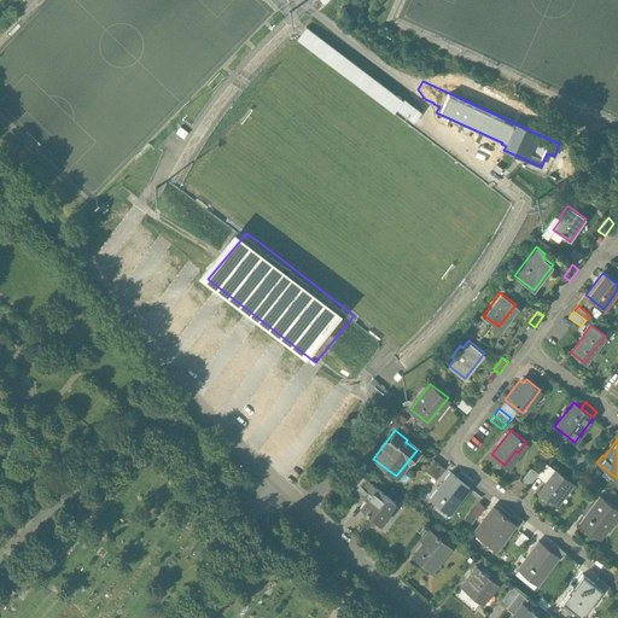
[(444,467),(433,459),(424,471),(436,479),(444,467)]
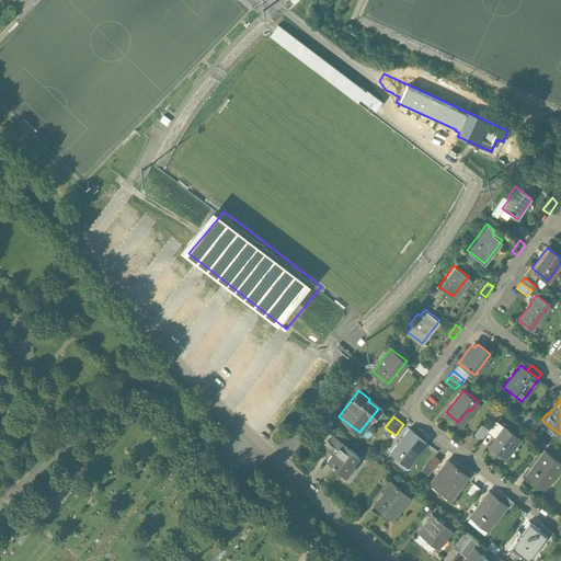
[(489,428),(488,430),(493,435),(502,424),(495,419),(489,428)]
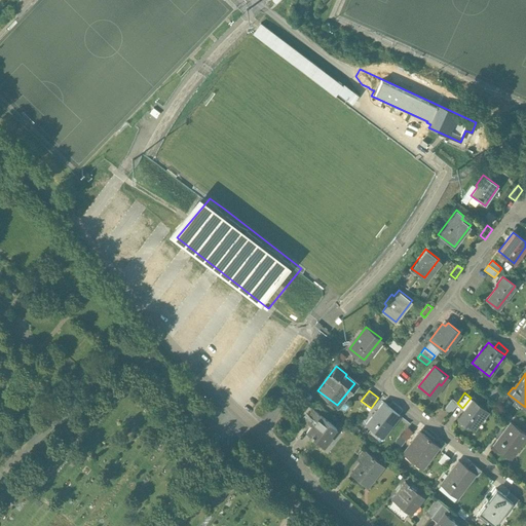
[(452,397),(444,407),(451,411),(457,403),(458,402),(452,397)]
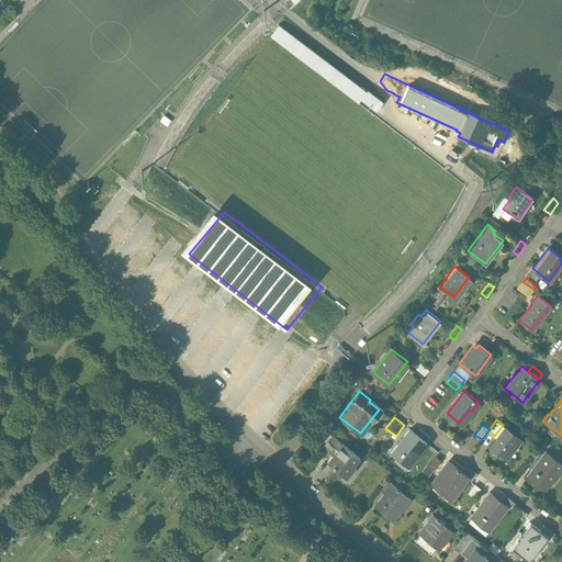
[(520,438),(503,425),(494,436),(497,437),(490,447),(498,452),(499,451),(507,457),(520,438)]
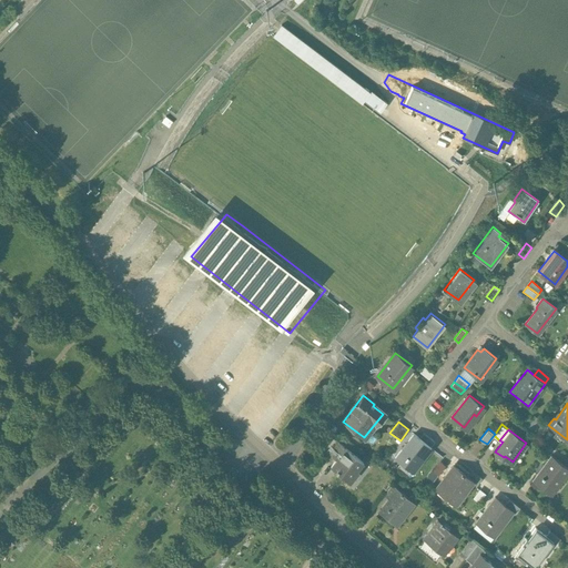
[(435,442),(424,433),(419,438),(430,447),(435,442)]
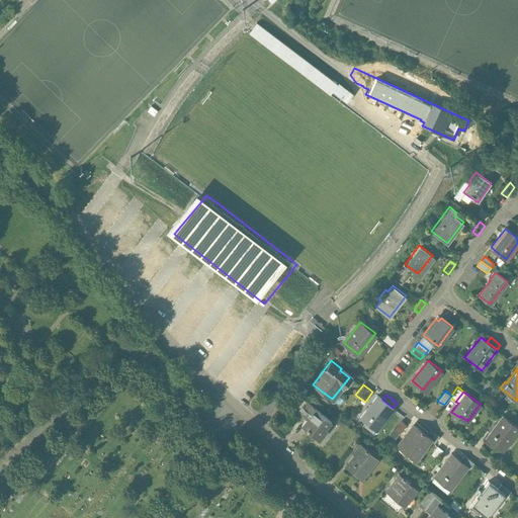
[(377,396),(360,418),(373,427),(390,406),(393,408),(382,400),(377,396)]
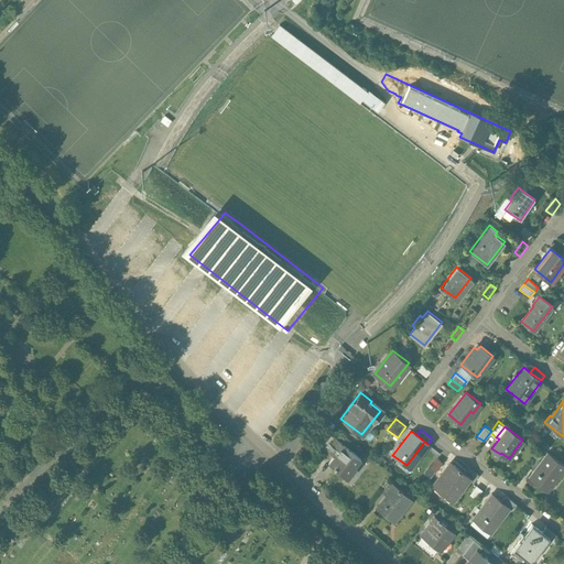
[(342,444),(336,440),(328,448),(334,453),(342,444)]
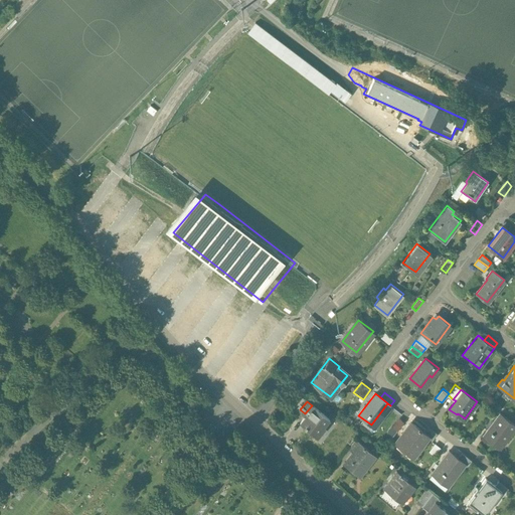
[(329,418),(312,405),(305,413),(307,414),(300,423),(318,437),(325,427),(324,426),(329,418)]
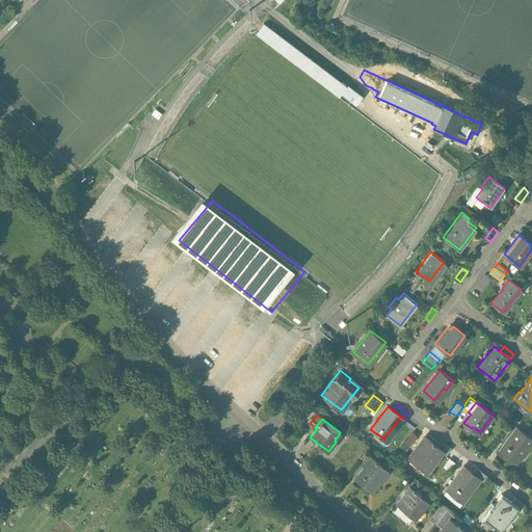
[(508,425),(498,440),(503,443),(513,429),(508,425)]
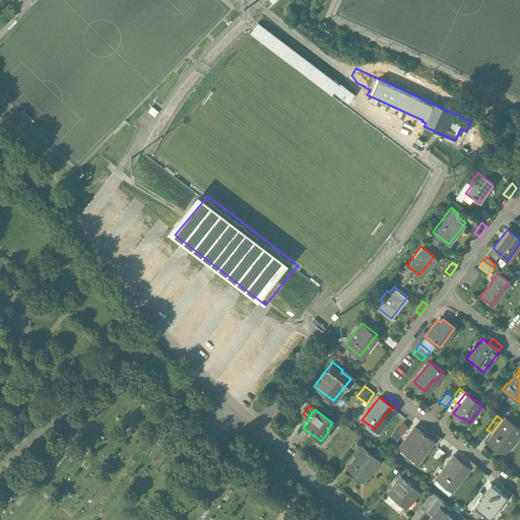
[(492,433),(488,439),(505,452),(519,431),(519,428),(504,416),(502,419),(492,433)]
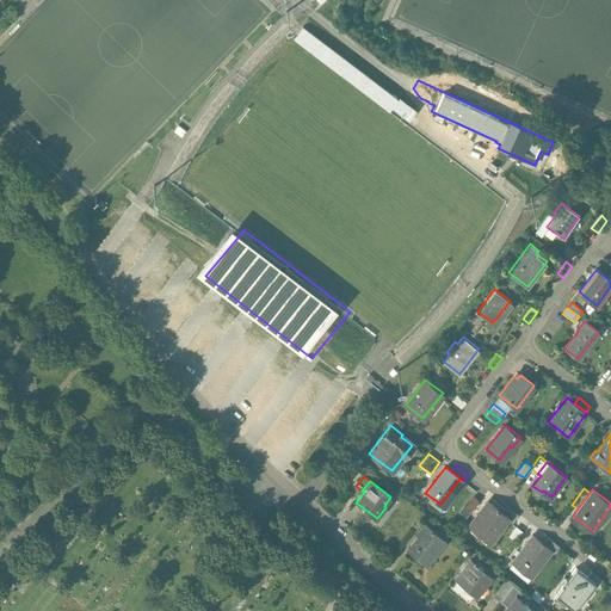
[(489,501),(469,526),(469,528),(470,526),(489,541),(507,518),(508,516),(503,512),(498,508),(499,508),(489,501)]
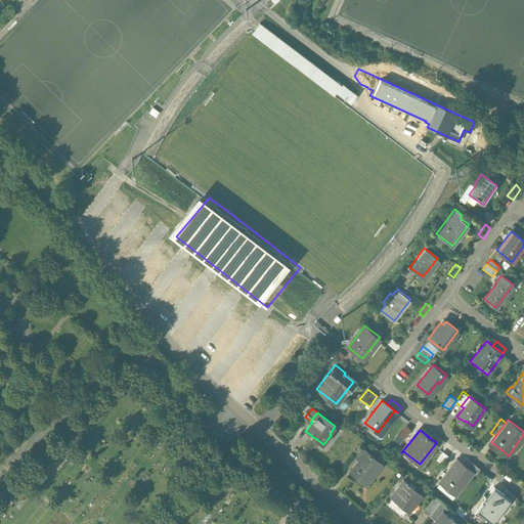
[(445,441),(435,433),(431,439),(436,442),(435,444),(440,447),(445,441)]
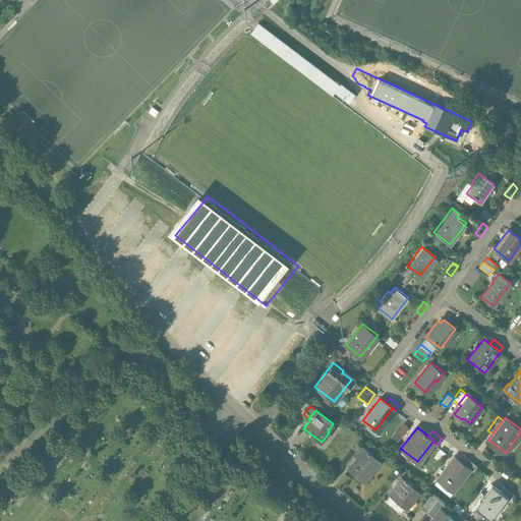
[(359,445),(352,454),(357,458),(364,448),(359,445)]
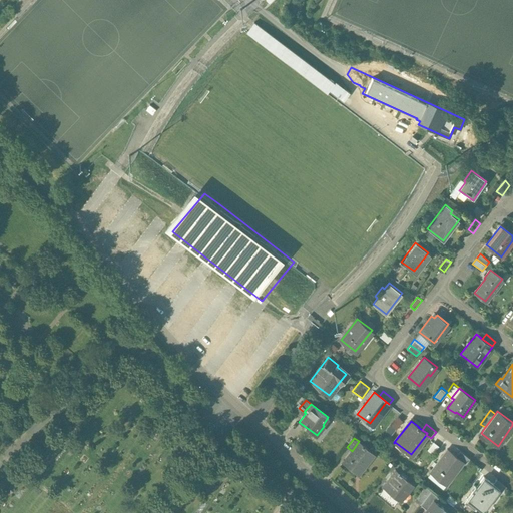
[(374,453),(359,441),(352,451),(343,462),(356,472),(360,466),(362,468),(374,453)]
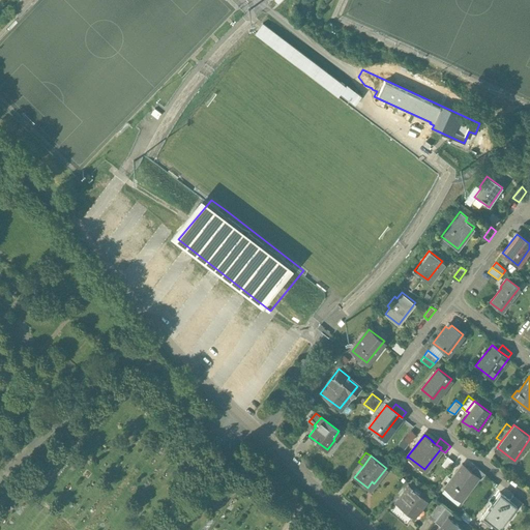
[(462,463),(443,487),(461,500),(470,487),(468,486),(476,475),(481,478),(481,477),(471,469),(462,463)]
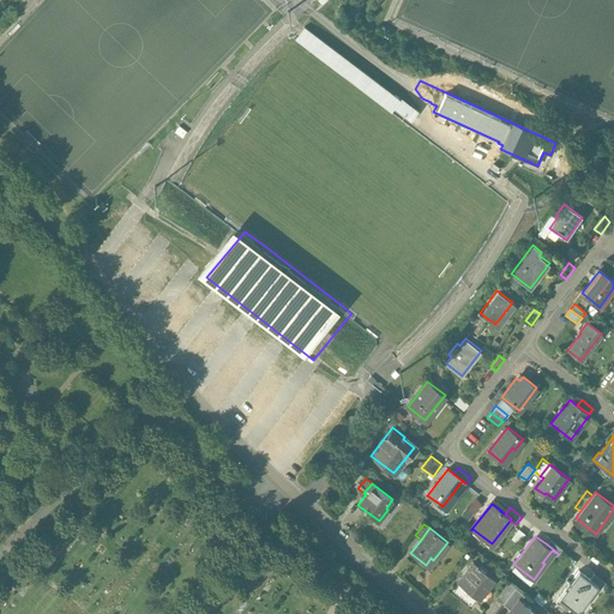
[(563,548),(549,539),(546,543),(558,553),(563,548)]
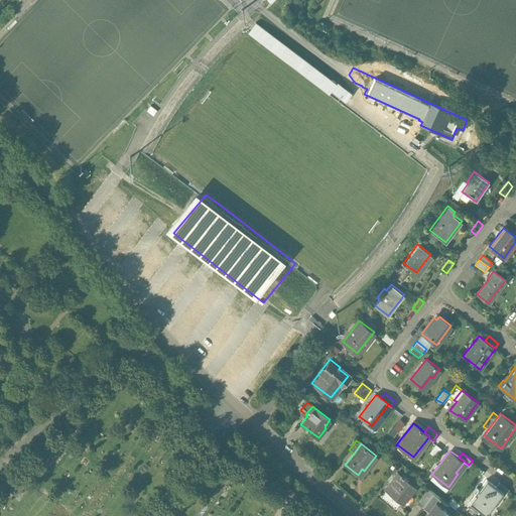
[(415,486),(403,477),(403,476),(402,475),(401,476),(397,473),(379,497),(396,511),(415,486)]
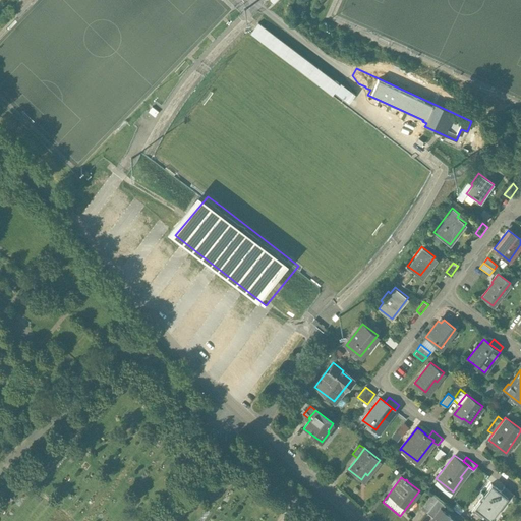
[(490,482),(474,505),(488,515),(497,504),(499,506),(507,496),(501,490),(490,482)]
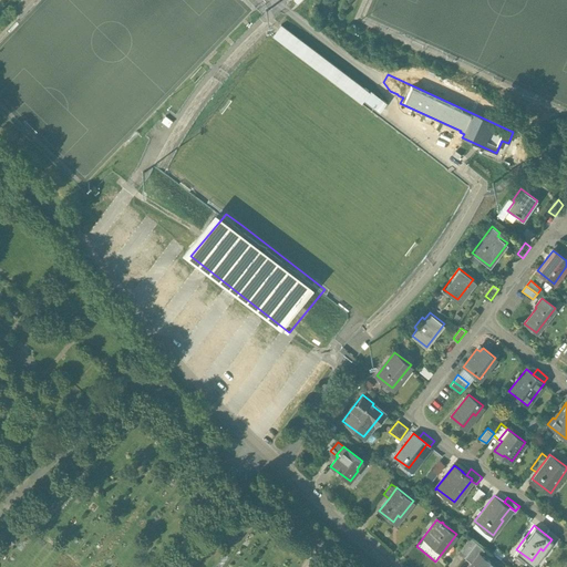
[(558,536),(548,528),(545,534),(552,539),(554,542),(558,536)]
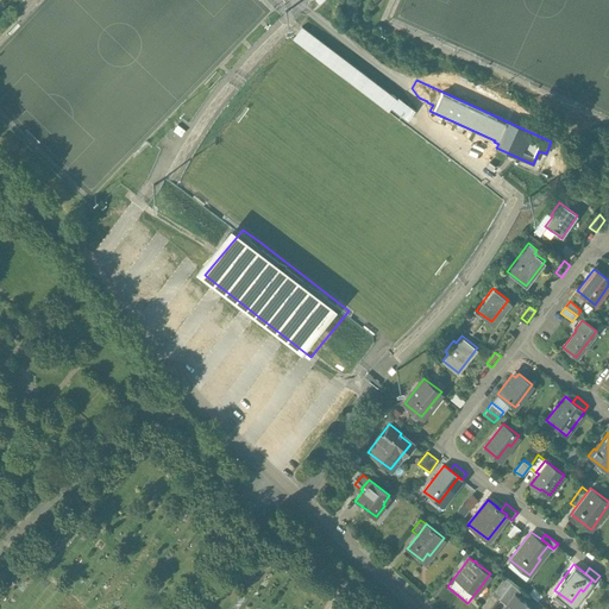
[(504,575),(491,592),(498,597),(498,596),(512,581),(504,575)]
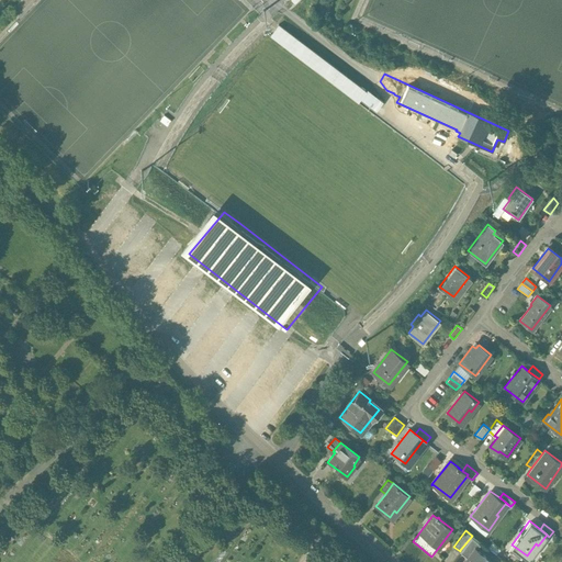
[(472,536),(460,550),(468,557),(475,547),(476,547),(480,541),(472,536)]
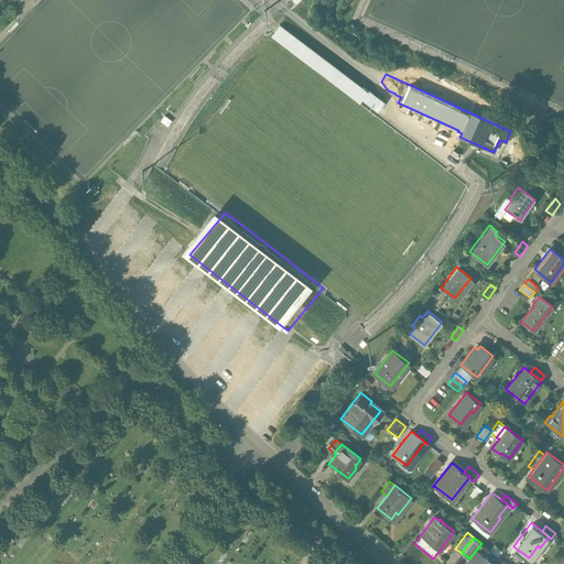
[(469,559),(467,562),(466,561),(464,563),(494,563),(496,562),(478,549),(477,549),(469,559)]
